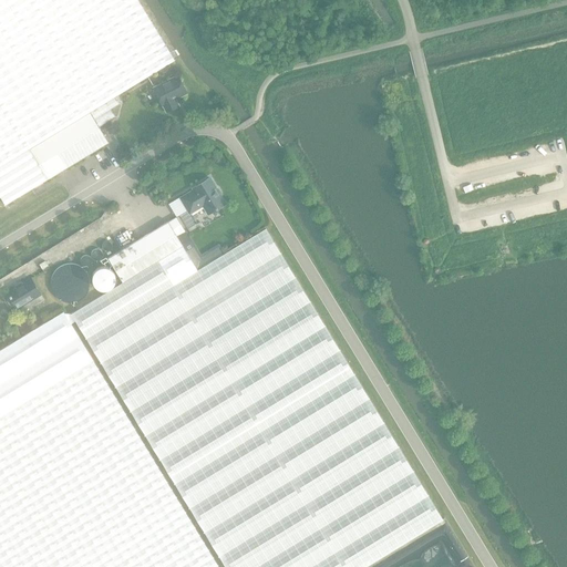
[(0,0),(0,166),(115,96),(175,60),(137,0),(0,0)]
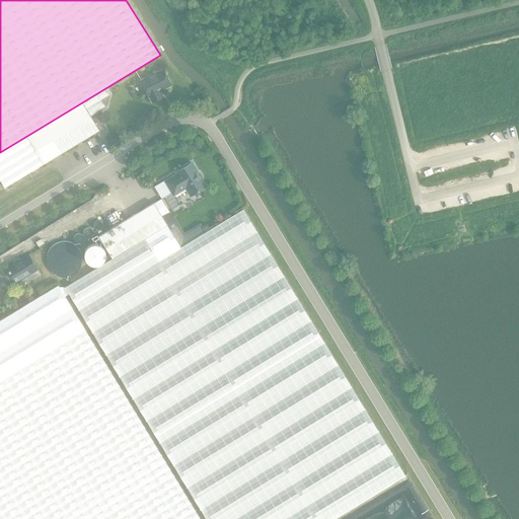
[(160,91),(171,85),(163,70),(140,81),(148,97),(149,96),(153,102),(163,97),(160,91)]
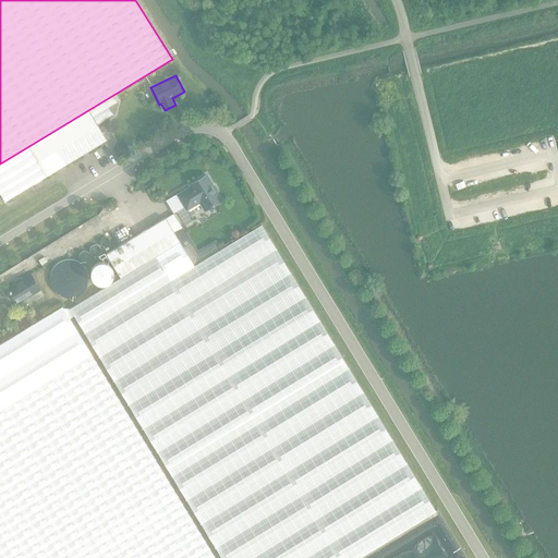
[(0,192),(5,202),(13,196),(47,177),(107,141),(97,125),(113,116),(109,108),(118,102),(113,95),(0,164),(0,192)]
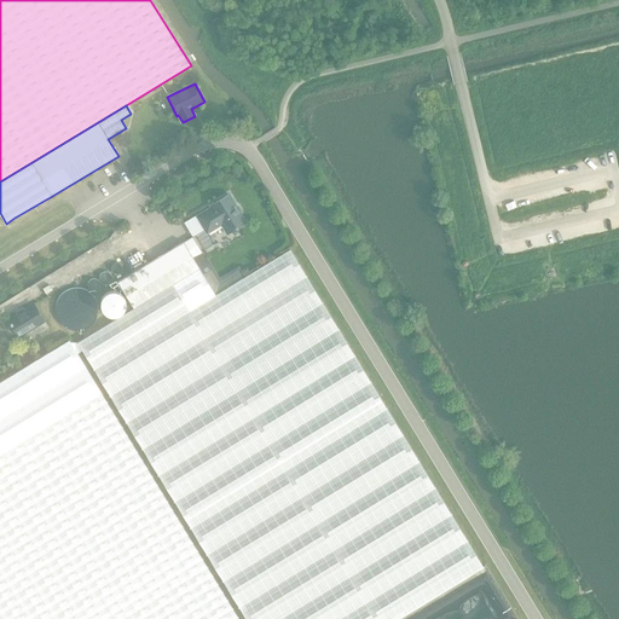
[(238,214),(241,213),(239,213),(241,210),(237,206),(236,204),(229,195),(210,206),(212,208),(197,217),(207,233),(224,223),(230,232),(244,224),(238,214)]
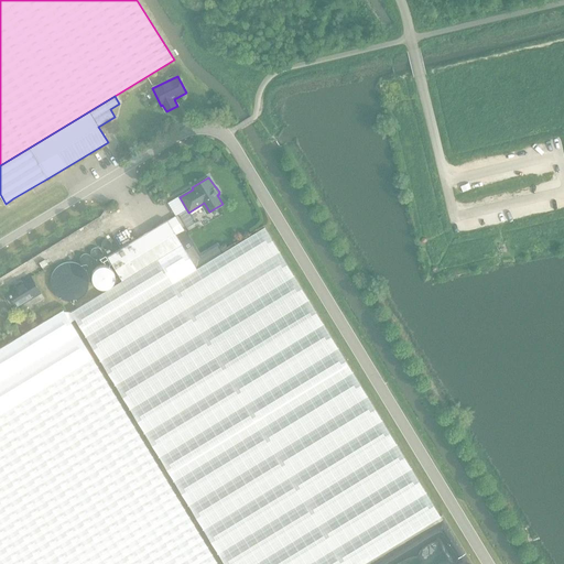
[(13,198),(6,204),(9,208),(17,204),(13,198)]
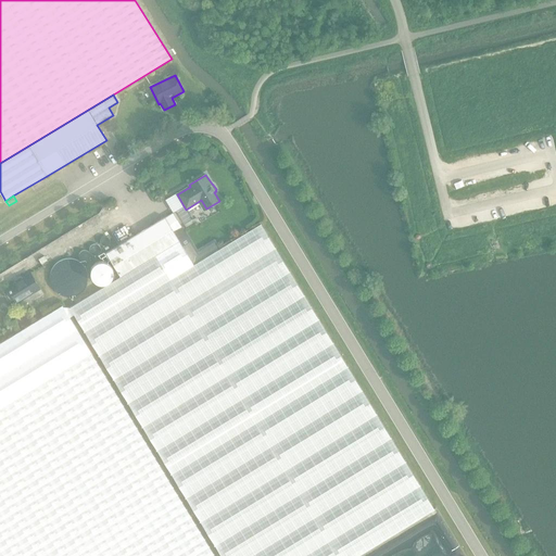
[(105,253),(121,277),(179,241),(174,232),(181,227),(173,213),(165,218),(165,217),(105,253)]
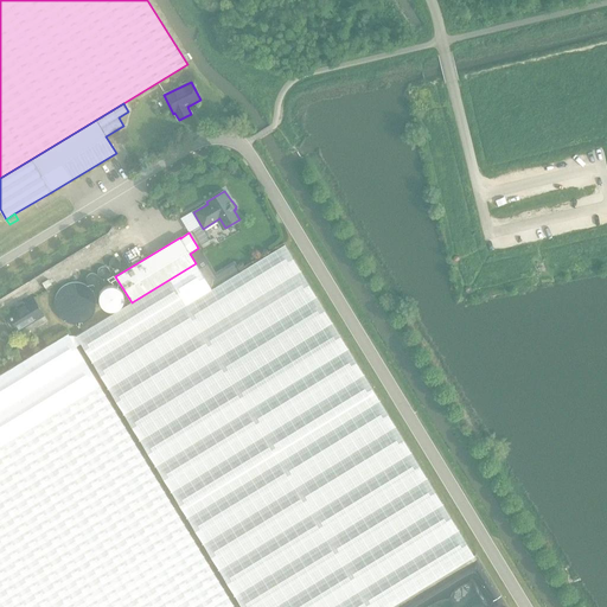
[(196,263),(132,302),(76,337),(241,606),(391,606),(474,557),(285,246),(241,272),(211,289),(196,263)]
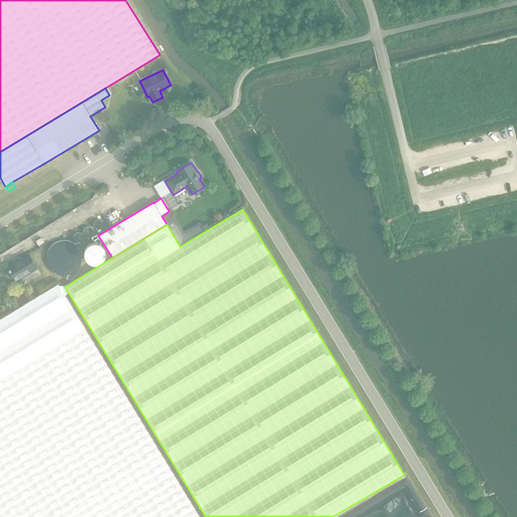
[(169,211),(162,216),(167,224),(180,246),(205,231),(199,222),(183,232),(170,211),(169,211)]
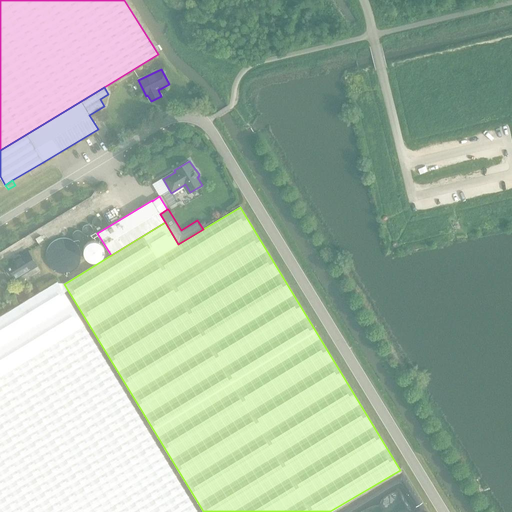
[(44,239),(41,234),(35,238),(38,242),(44,239)]
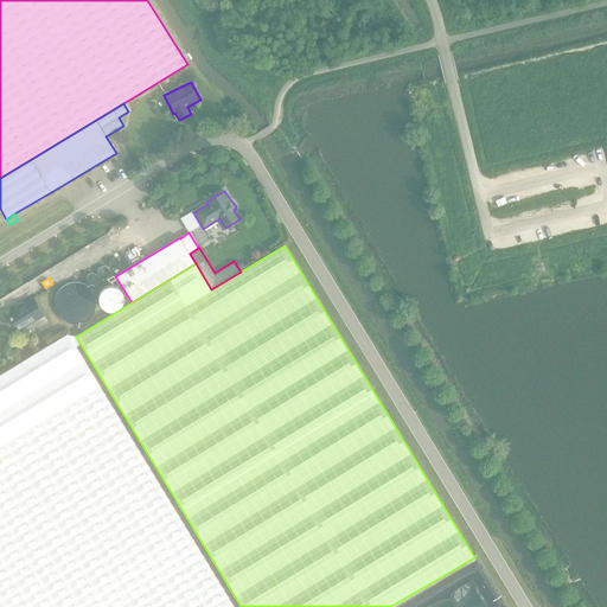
[(18,331),(43,315),(33,298),(7,313),(10,318),(8,319),(7,323),(11,326),(13,327),(16,326),(18,331)]
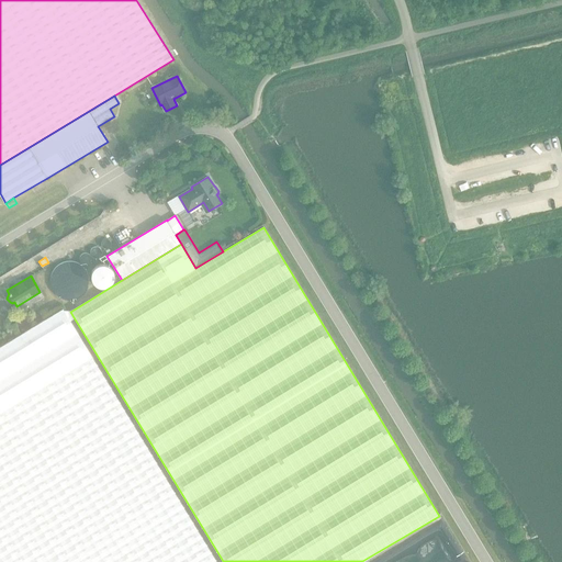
[(0,347),(0,561),(216,561),(63,308),(0,347)]
